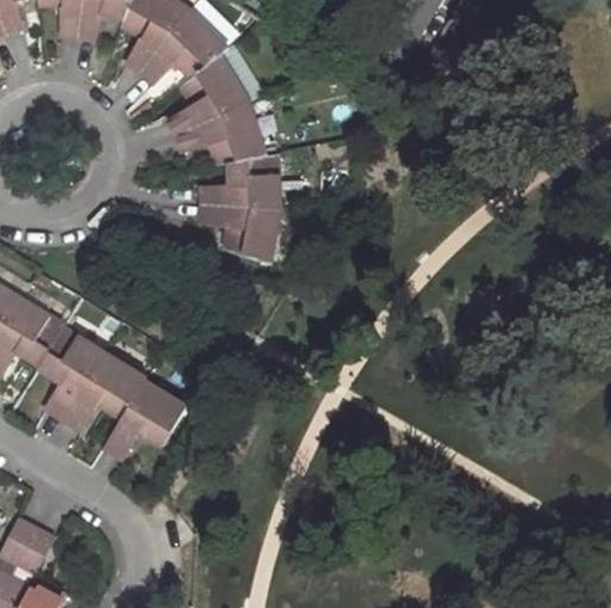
[(0,0),(0,10),(6,26),(17,24),(23,23),(16,0),(0,0)]
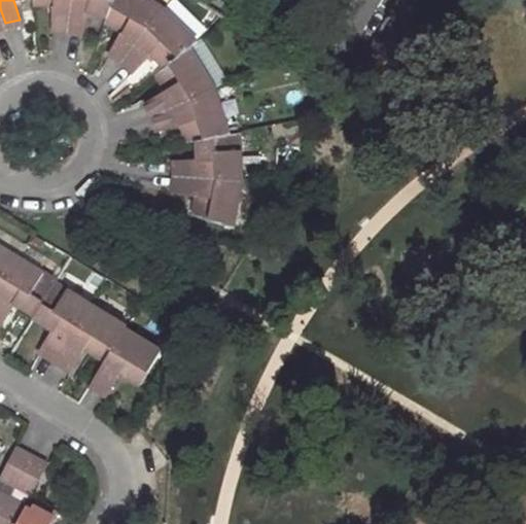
[(33,0),(54,1),(53,27),(60,27),(68,28),(72,0),(33,0)]
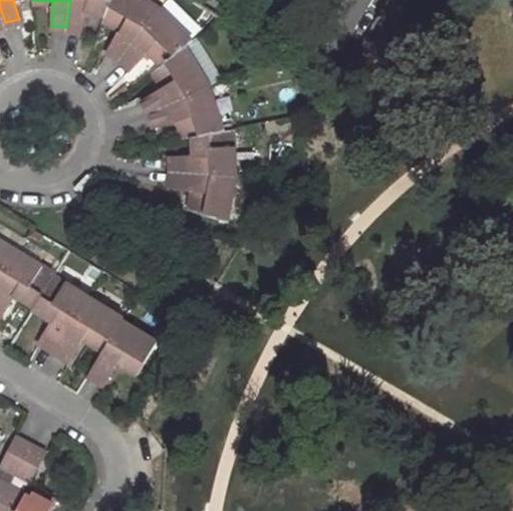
[(70,0),(66,27),(74,28),(79,30),(86,7),(103,12),(109,0),(70,0)]
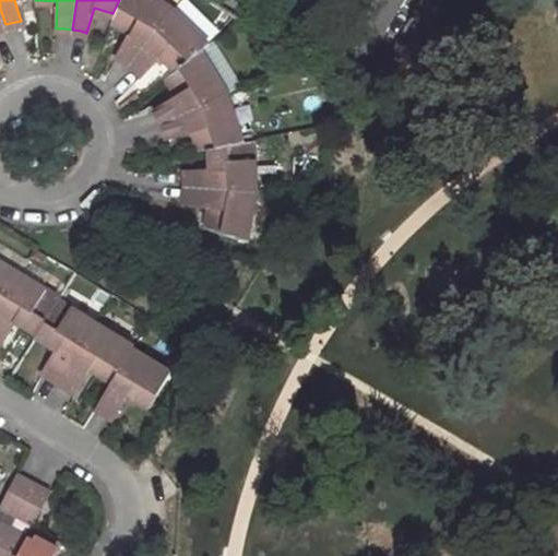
[(173,6),(163,0),(119,0),(113,13),(111,19),(131,31),(117,55),(122,58),(130,62),(173,6)]
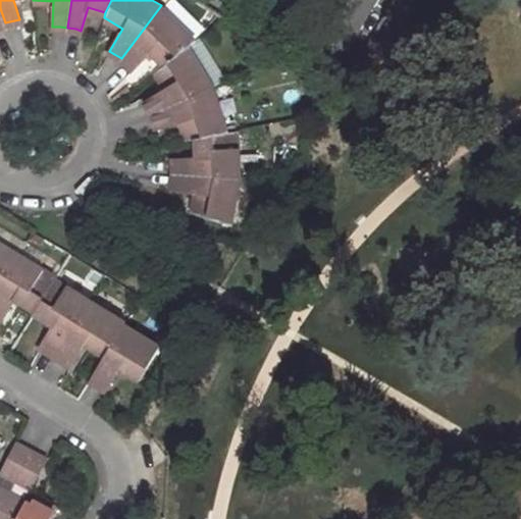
[(196,39),(161,5),(121,58),(126,62),(132,66),(149,51),(163,63),(188,44),(196,39)]
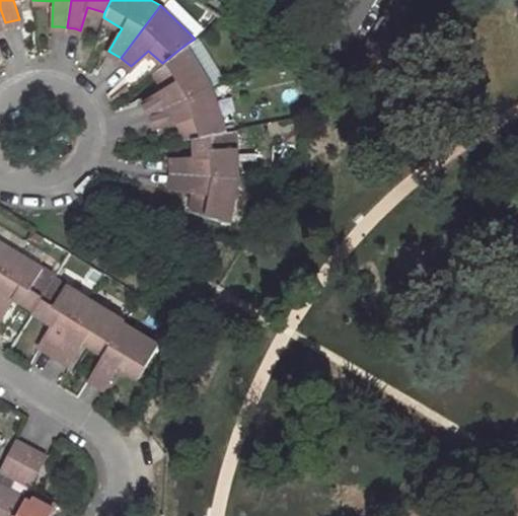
[(212,85),(187,44),(162,63),(153,70),(163,87),(144,100),(147,104),(151,112),(212,85)]
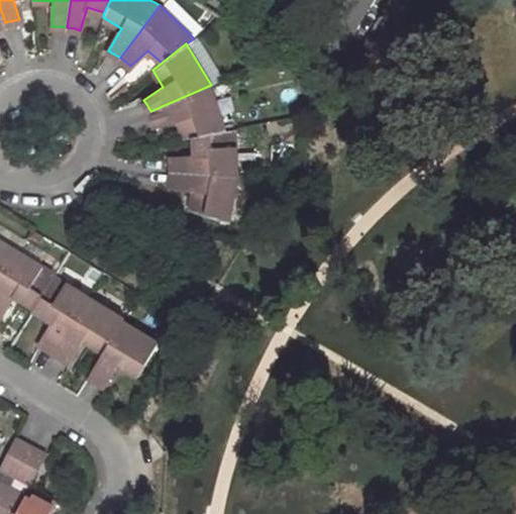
[(225,130),(211,85),(150,111),(152,118),(155,124),(178,118),(183,136),(192,135),(225,130)]
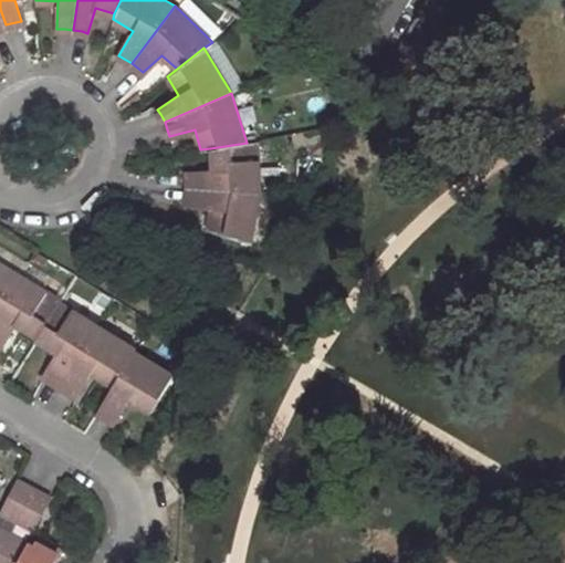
[(257,141),(247,143),(210,148),(212,168),(186,171),(187,178),(187,187),(260,191),(257,141)]
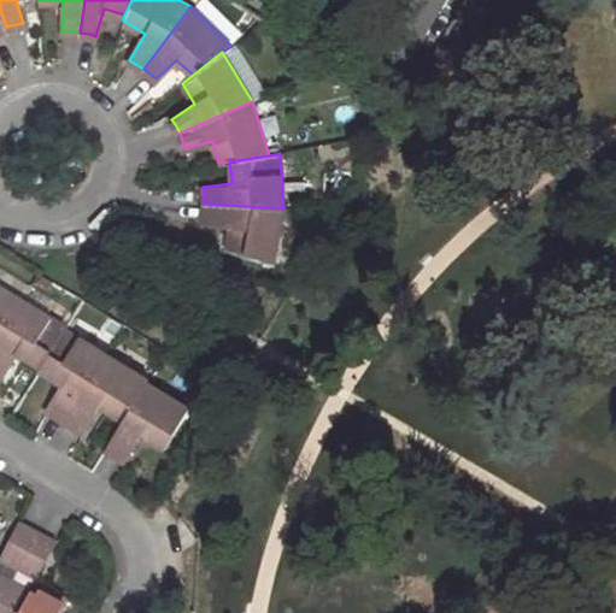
[(271,261),(283,208),(204,204),(203,211),(200,218),(232,225),(226,247),(271,261)]
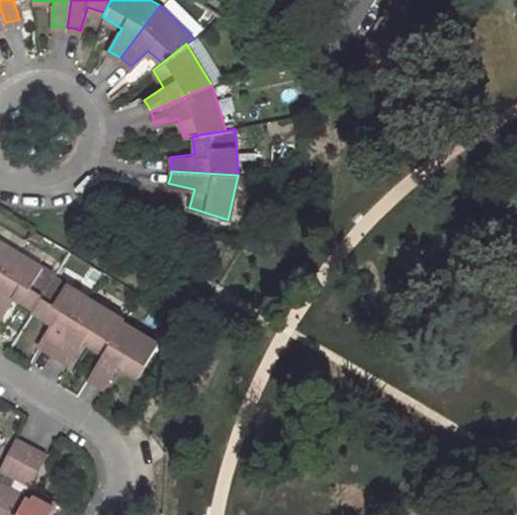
[(0,283),(19,252),(0,240),(0,283)]
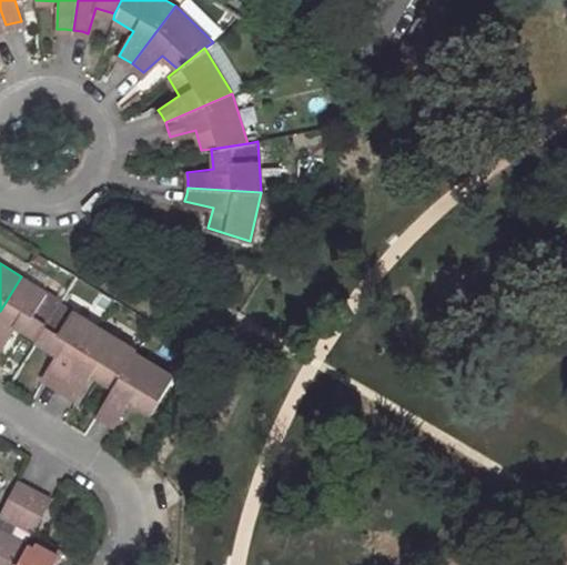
[(21,276),(0,311),(0,346),(0,347),(17,323),(38,335),(60,302),(60,300),(21,276)]
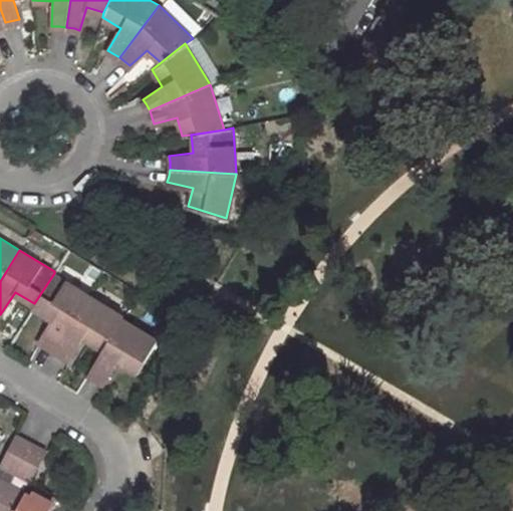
[(54,273),(34,303),(32,305),(52,318),(39,339),(46,343),(54,349),(88,294),(54,273)]
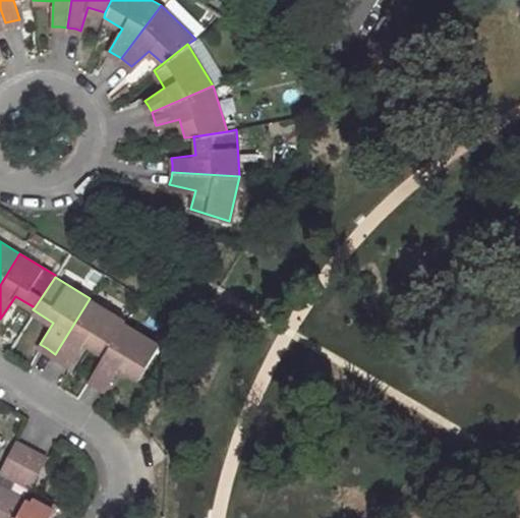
[(124,321),(90,298),(55,354),(63,358),(69,362),(84,340),(104,353),(124,322),(124,321)]
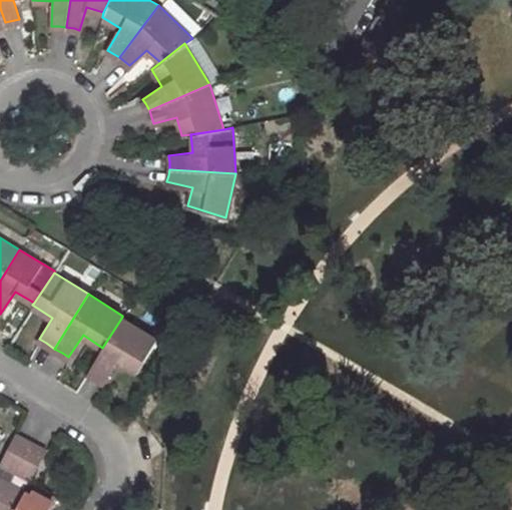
[(156,338),(122,317),(102,348),(88,372),(95,376),(102,381),(116,360),(135,371),(156,338)]
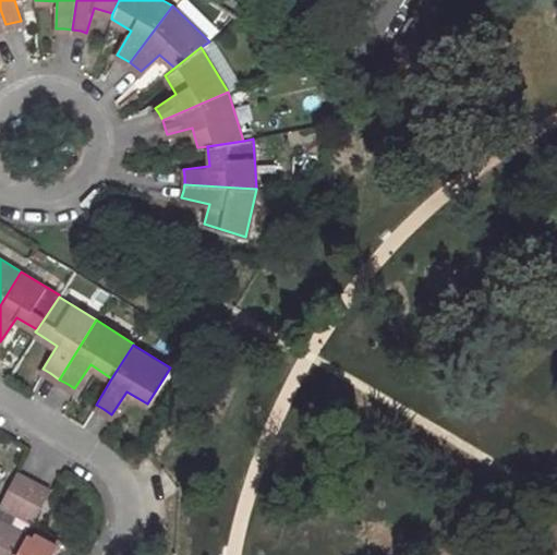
[(2,503),(17,509),(32,481),(23,475),(17,473),(2,503)]
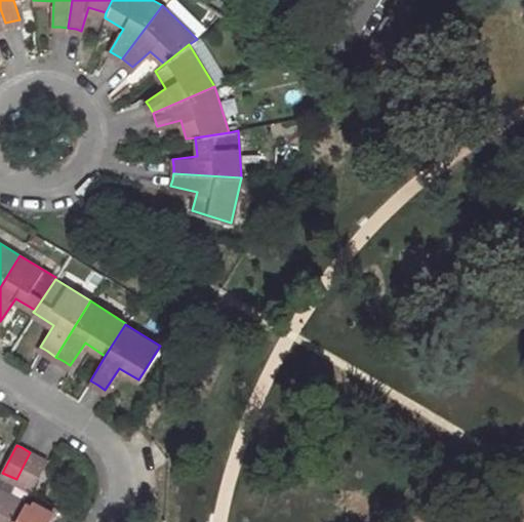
[(30,452),(16,479),(31,487),(45,459),(38,455),(30,452)]
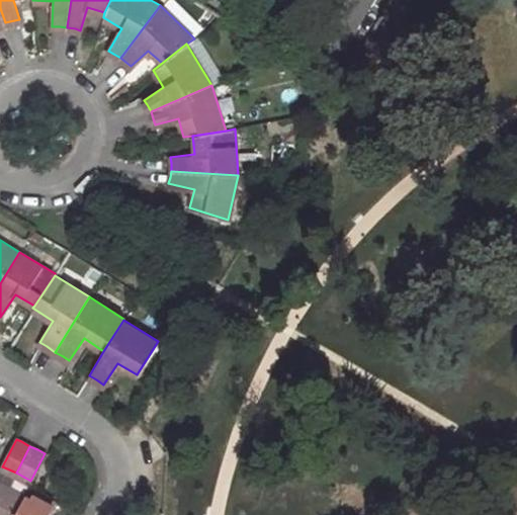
[(0,504),(9,486),(0,481),(0,504)]
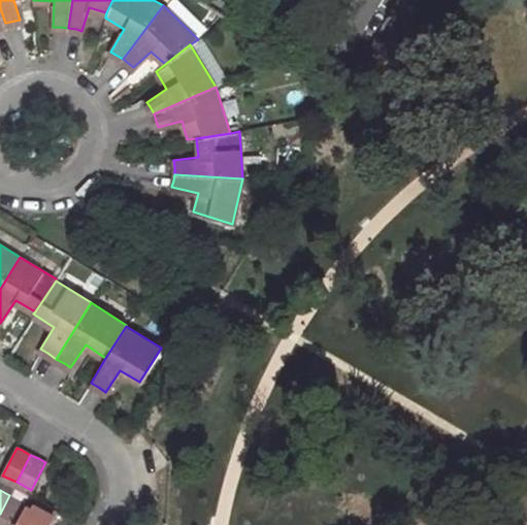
[(9,495),(0,514),(0,524),(50,524),(57,512),(35,499),(30,506),(9,495)]
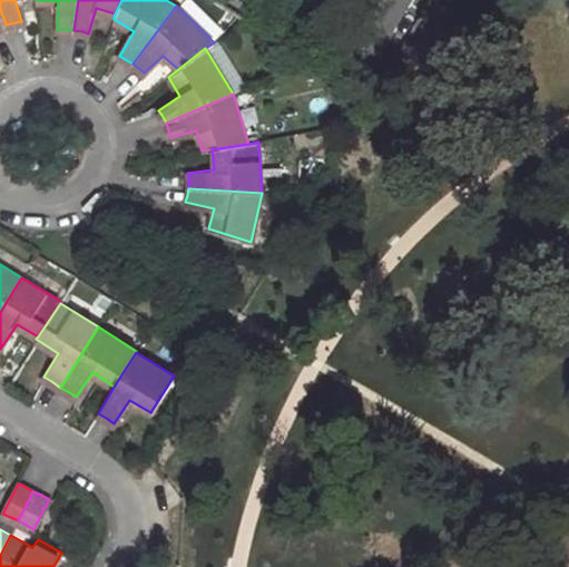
All buildings are outlined.
